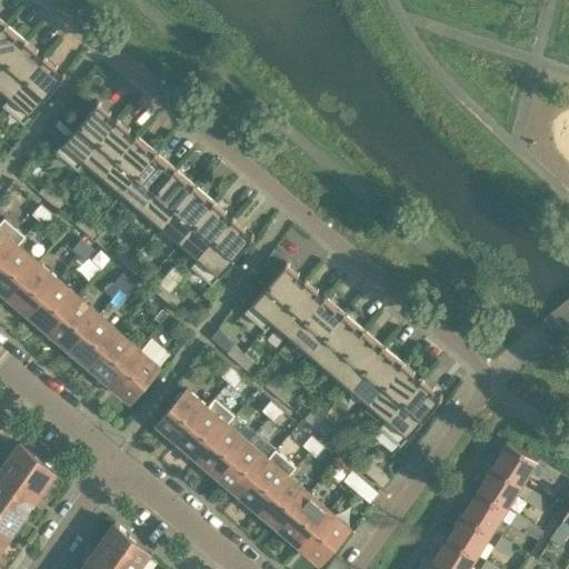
[(7,22),(0,30),(0,69),(26,39),(7,22)]
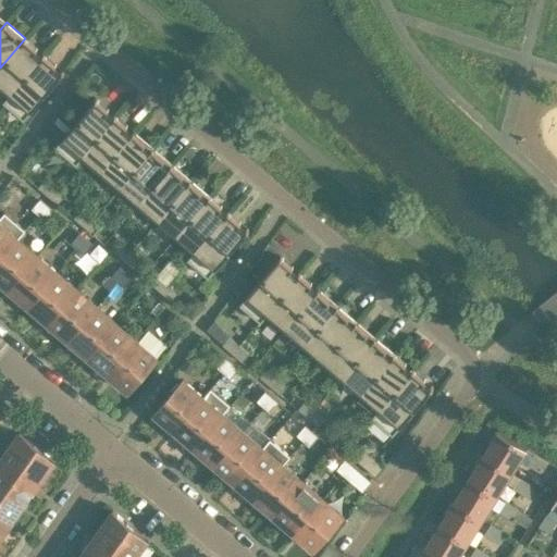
[(37,48),(25,38),(0,67),(0,85),(10,94),(11,95),(41,57),(35,51),(37,48)]
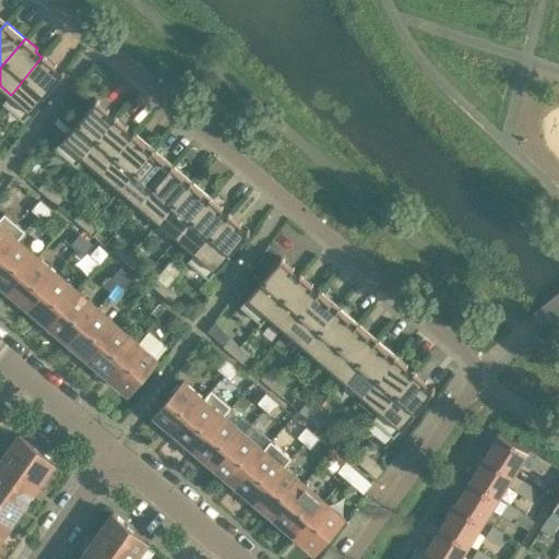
[(11,95),(10,94),(3,103),(24,120),(64,72),(62,70),(60,73),(54,68),(56,64),(44,54),(42,57),(11,95)]
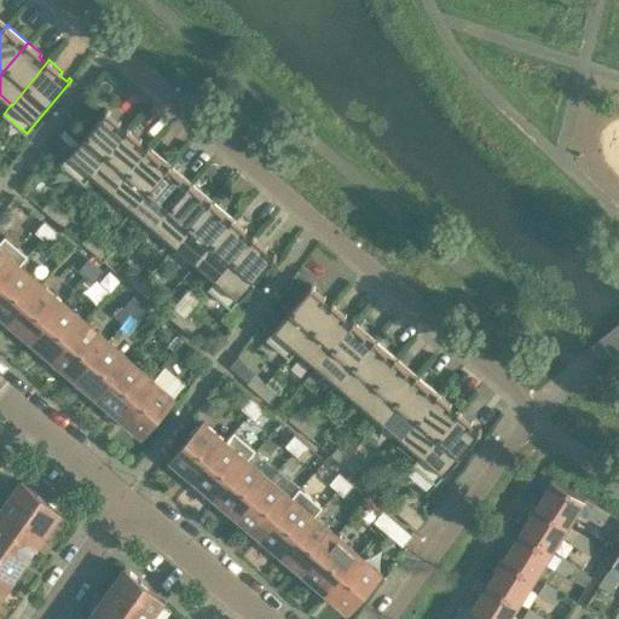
[(85,183),(92,173),(91,173),(126,132),(125,131),(117,125),(120,121),(106,110),(62,163),(85,183)]
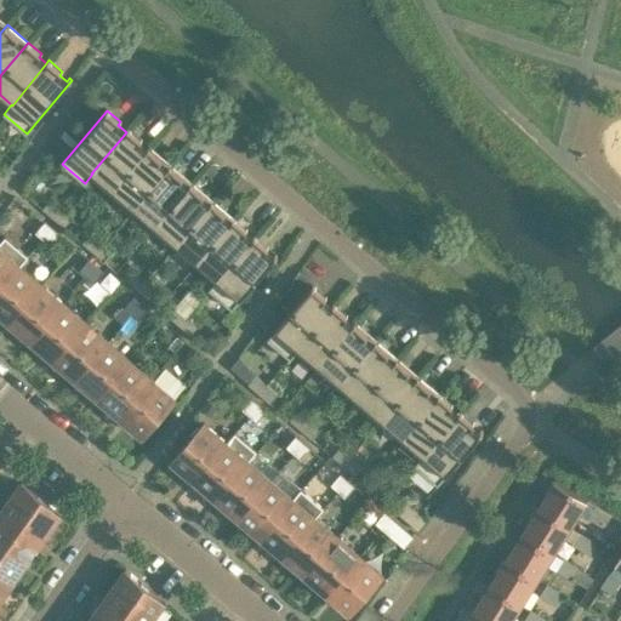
[(91,174),(92,174),(113,191),(147,149),(146,149),(140,142),(142,140),(127,127),(125,131),(126,132),(91,174)]
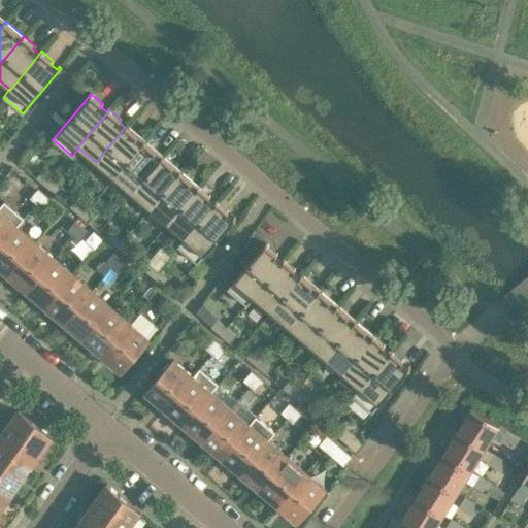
[(125,127),(96,162),(113,177),(145,140),(127,124),(124,127),(125,127)]
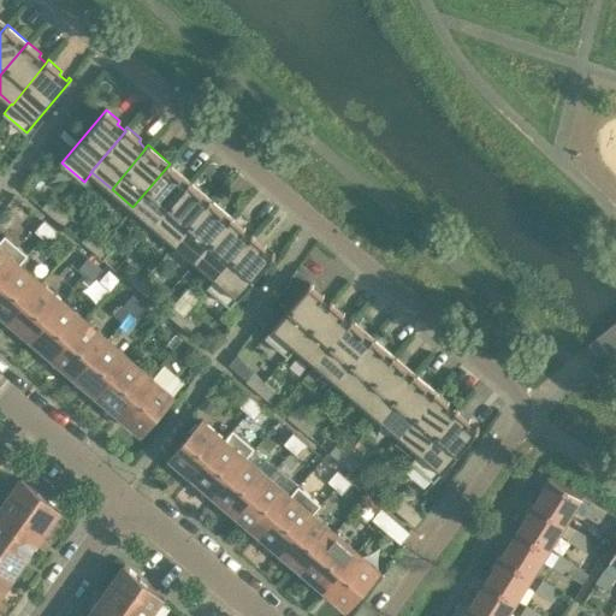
[(170,164),(132,207),(153,225),(190,181),(170,164)]
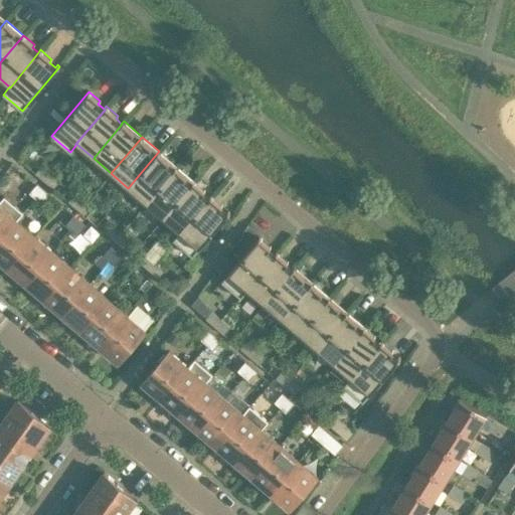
[(159,151),(128,188),(146,203),(177,166),(159,151)]
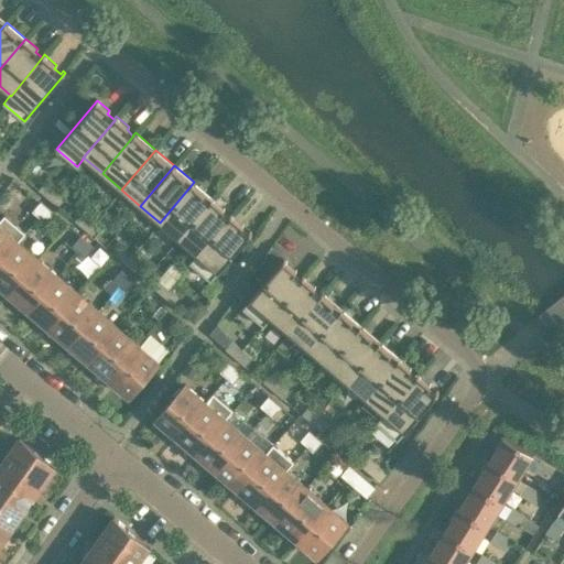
[(47,198),(55,190),(45,181),(38,190),(47,198)]
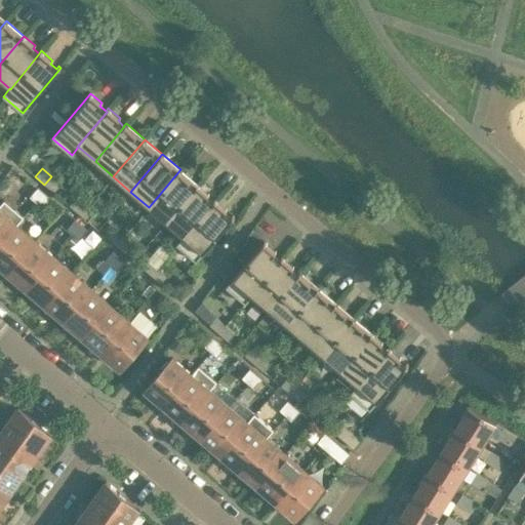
[(180,169),(149,207),(166,223),(198,185),(180,169)]
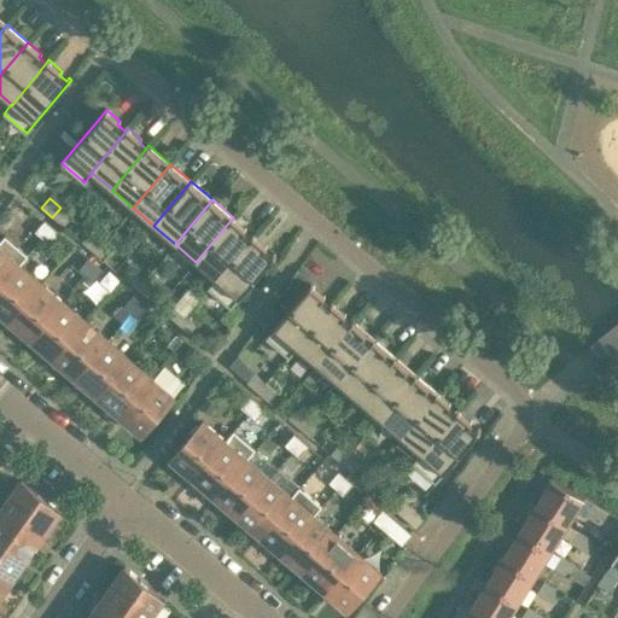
[(52,217),(64,227),(71,217),(60,208),(52,217)]
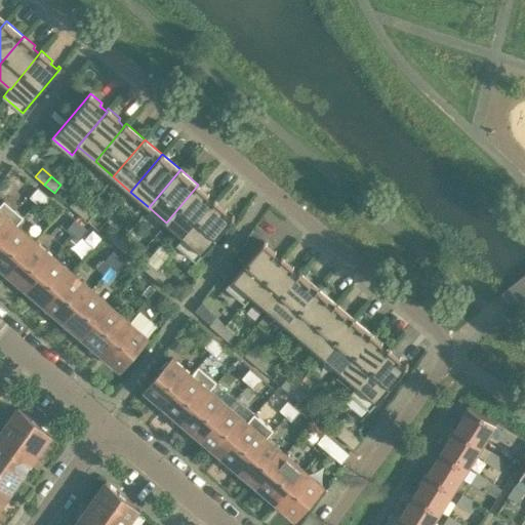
[(166,223),(183,237),(184,238),(213,202),(212,202),(206,196),(209,194),(198,185),(166,223)]
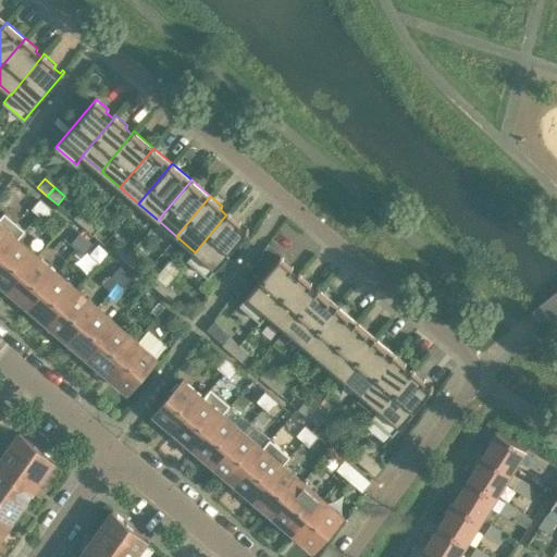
[(32,209),(38,214),(47,205),(40,199),(32,209)]
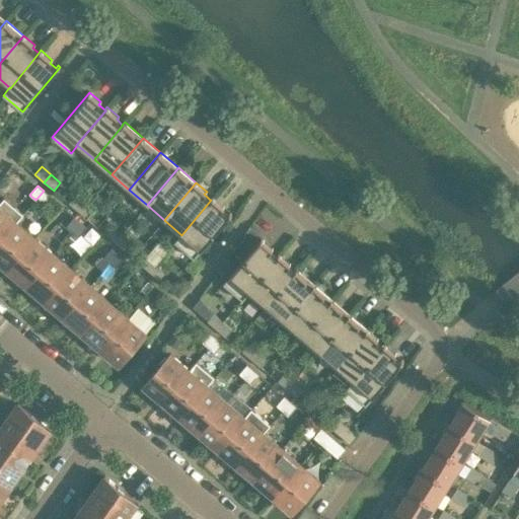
[(50,196),(44,191),(35,200),(42,205),(50,196)]
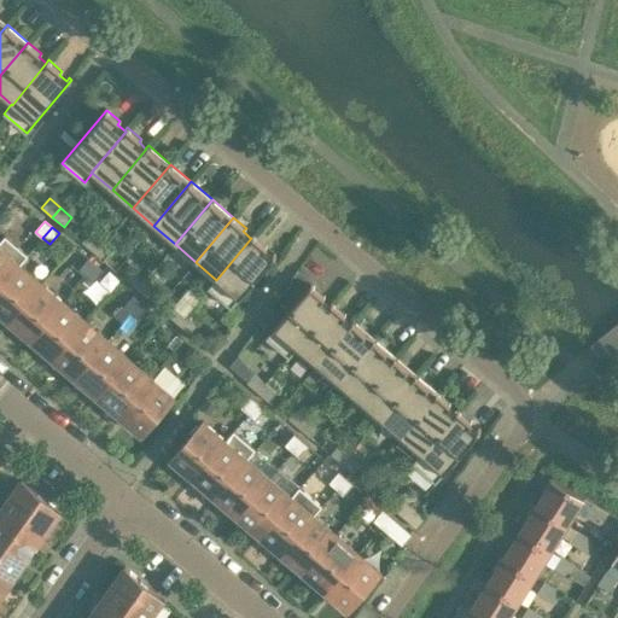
[(92,251),(100,242),(89,233),(81,242),(92,251)]
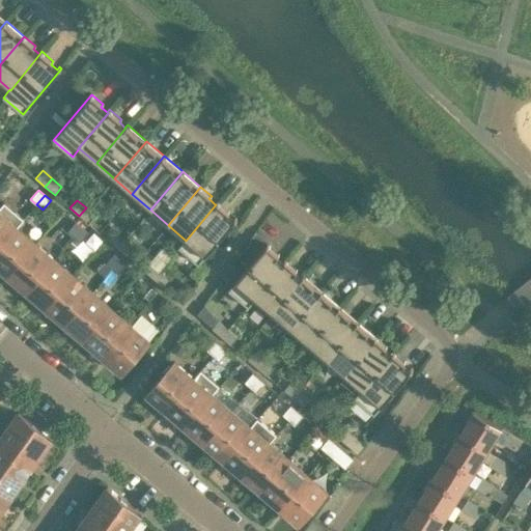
[(186,241),(185,240),(178,247),(198,264),(238,219),(235,217),(232,219),(227,214),(229,212),(218,201),(215,204),(216,204),(186,241)]
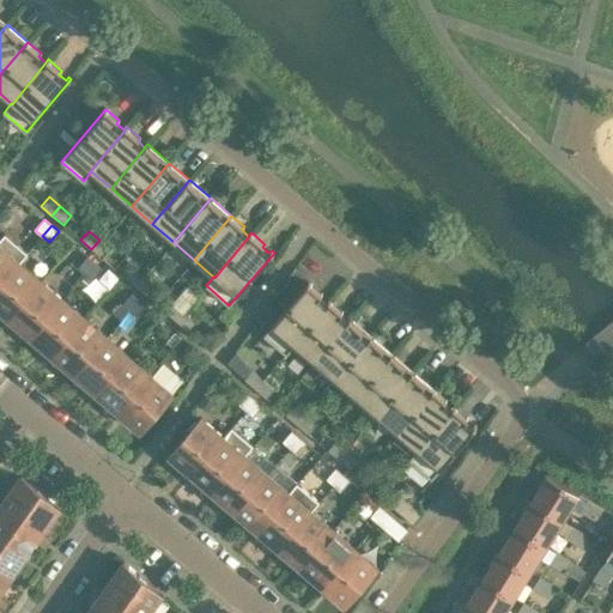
[(0,284),(19,262),(20,262),(28,254),(5,234),(0,238),(0,284)]
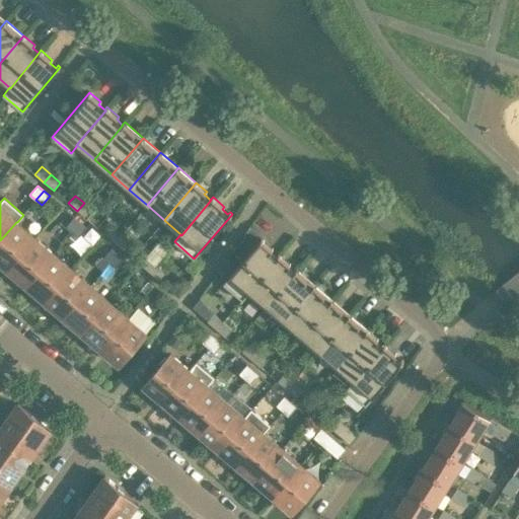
[(77,211),(87,219),(93,211),(84,203),(77,211)]
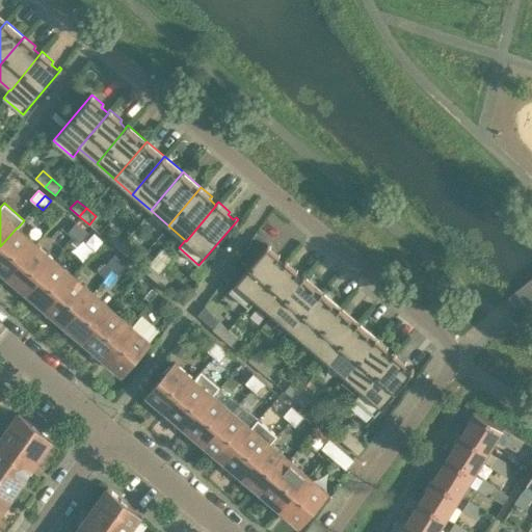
[(82,228),(76,222),(68,232),(74,237),(82,228)]
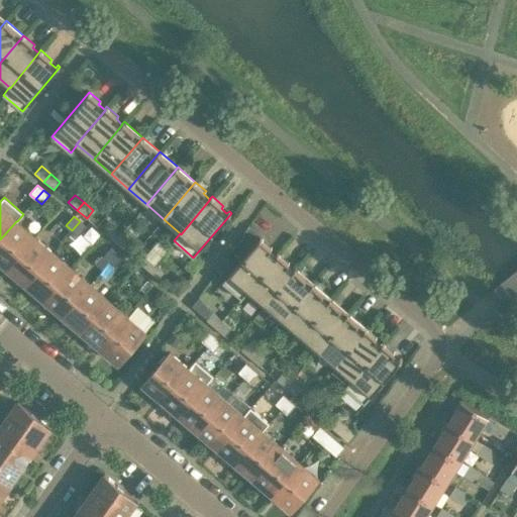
[(0,262),(8,269),(34,236),(17,221),(16,221),(0,239),(0,262)]
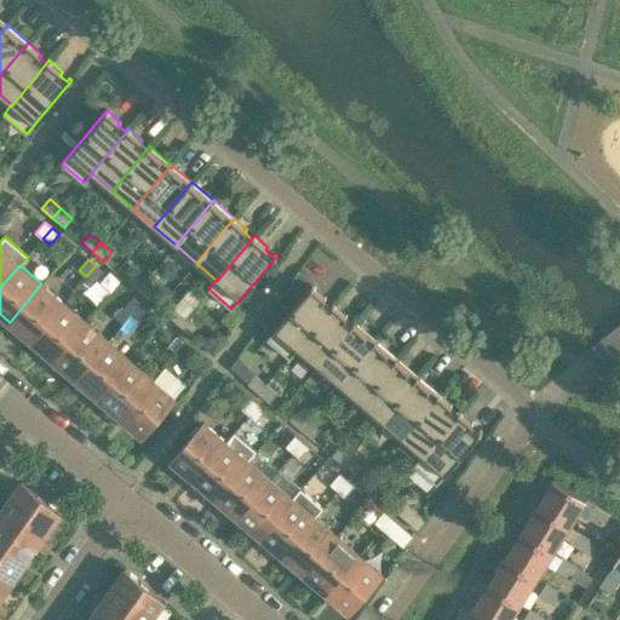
[(96,265),(86,276),(93,282),(103,271),(96,265)]
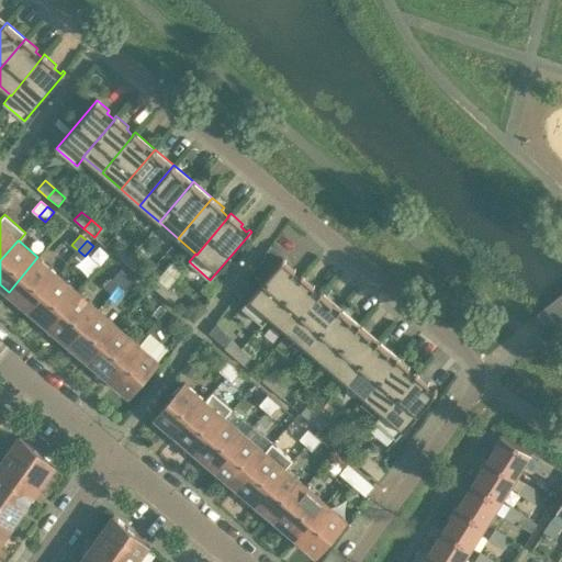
[(123,262),(131,254),(121,246),(114,254),(123,262)]
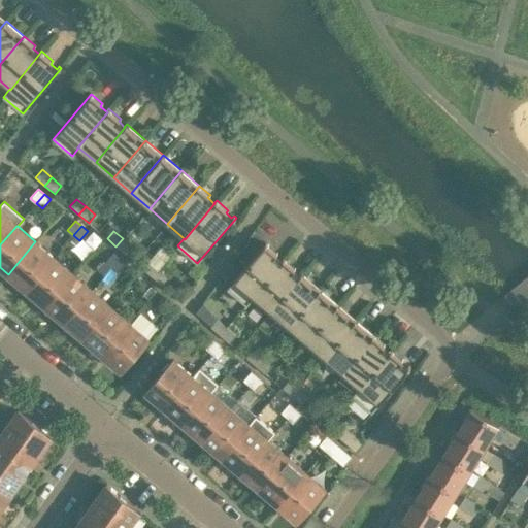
[(132,246),(123,238),(116,246),(126,255),(132,246)]
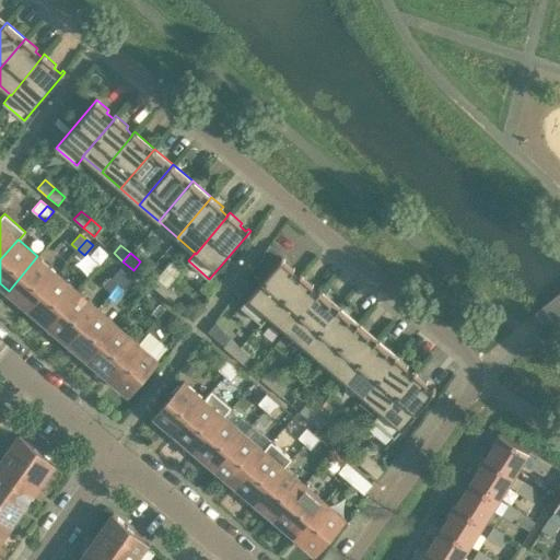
[(28,307),(58,273),(37,256),(9,291),(28,307)]
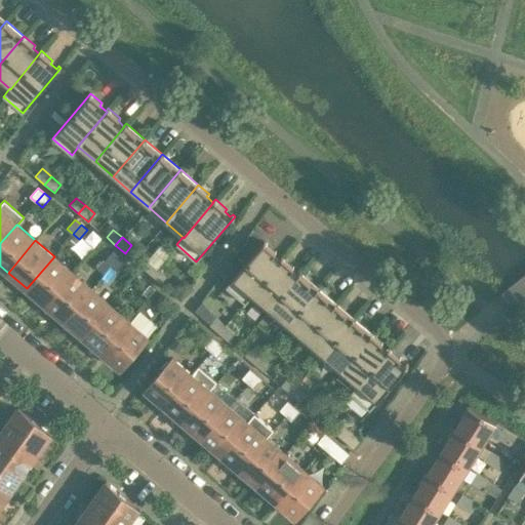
[(245,304),(252,295),(251,294),(281,259),(280,259),(274,254),(276,251),(265,241),(226,286),(245,304)]
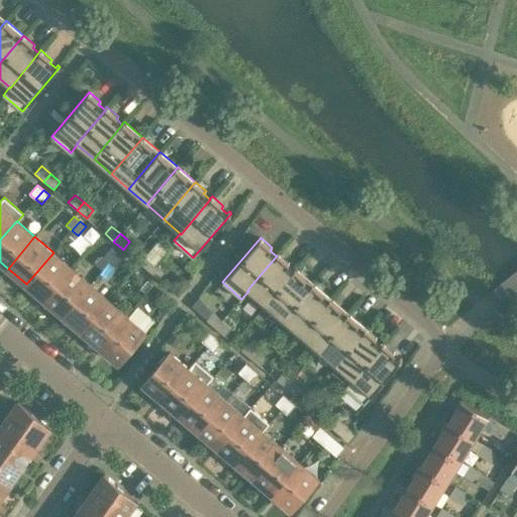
[(109,262),(117,252),(111,247),(103,256),(109,262)]
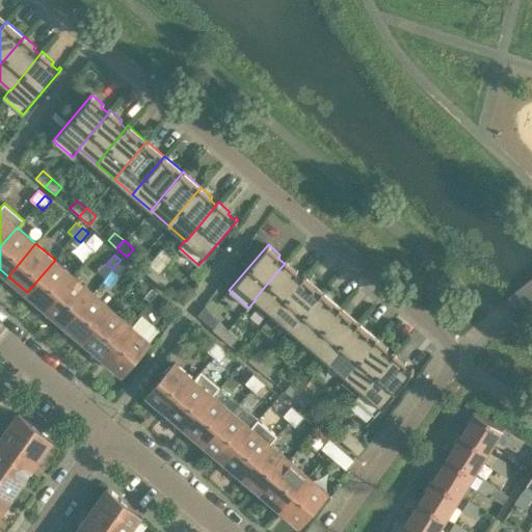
[(46,309),(74,275),(55,260),(27,292),(46,309)]
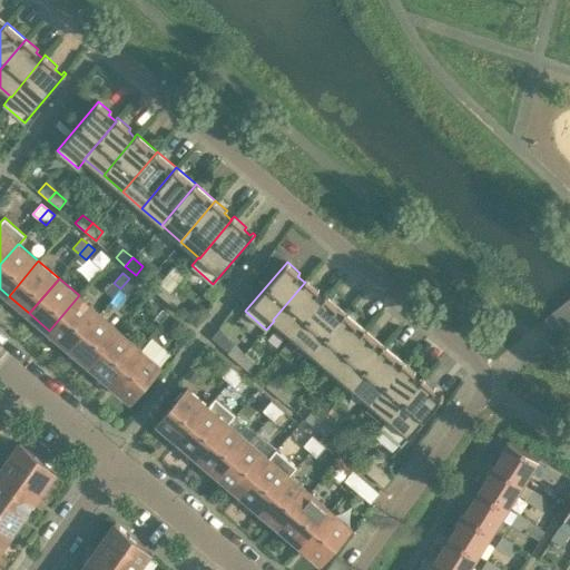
[(136,284),(129,278),(120,288),(127,294),(136,284)]
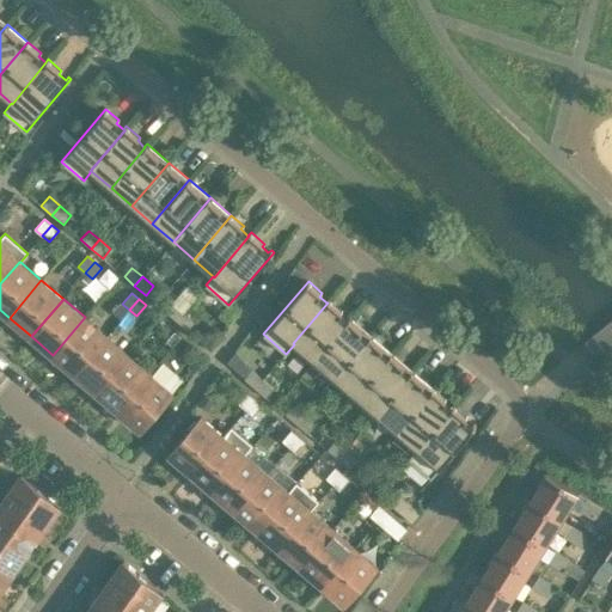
[(293,343),(294,344),(313,361),(350,318),(349,317),(347,319),(340,313),(342,311),(329,299),(326,303),(328,303),(293,343)]
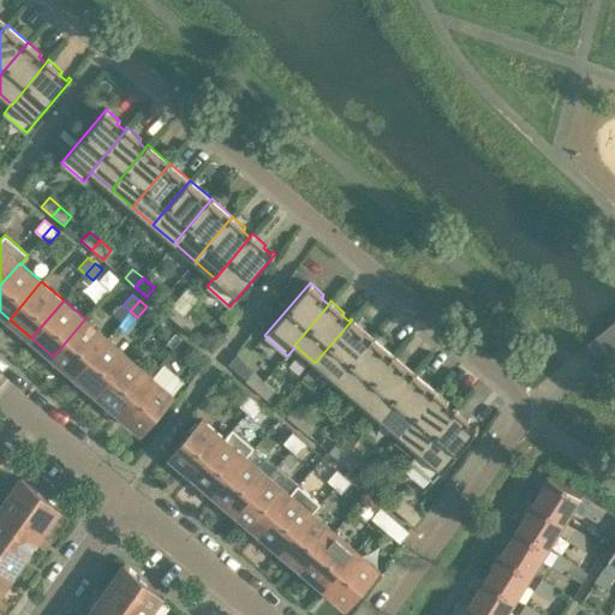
[(177,322),(185,314),(174,304),(166,314),(177,322)]
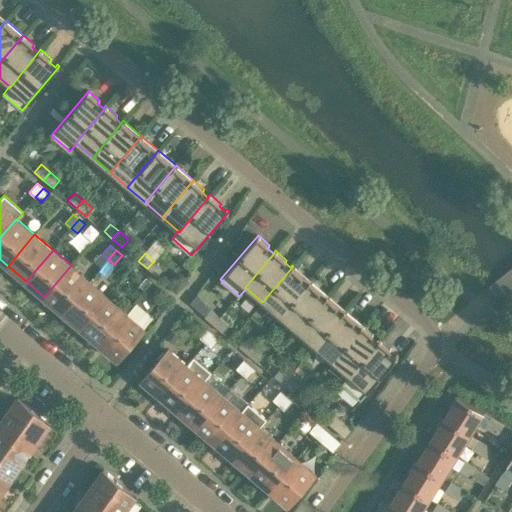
[(147,268),(157,277),(163,269),(154,261),(147,268)]
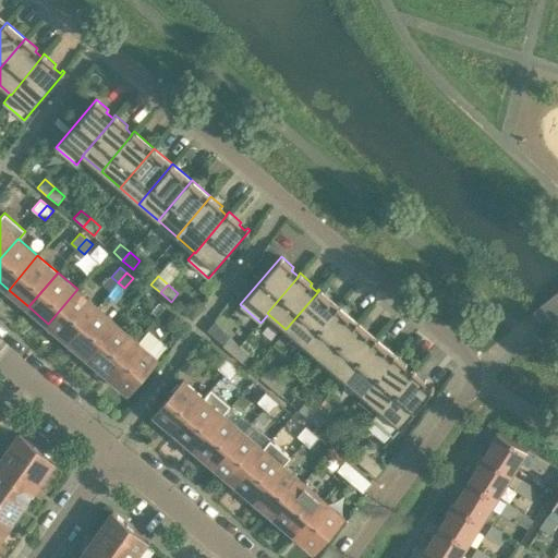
[(68,340),(97,306),(77,289),(48,324),(68,340)]
